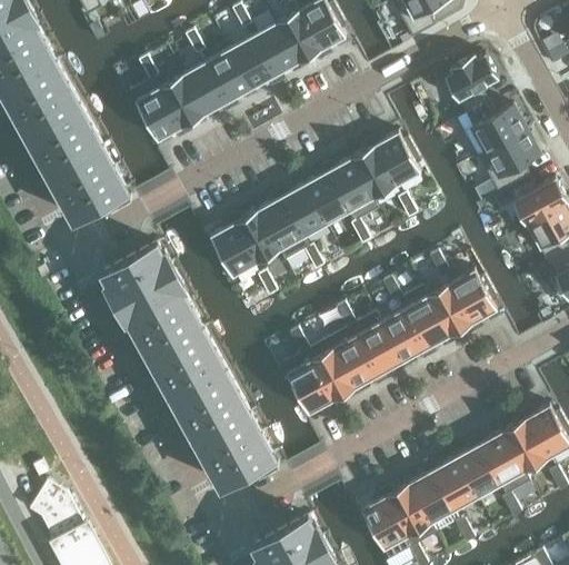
[(0,0),(0,39),(1,39),(11,58),(12,60),(23,79),(25,81),(35,100),(36,102),(47,121),(48,124),(58,142),(69,162),(50,174),(75,218),(127,189),(35,21),(37,20),(25,0),(0,0)]
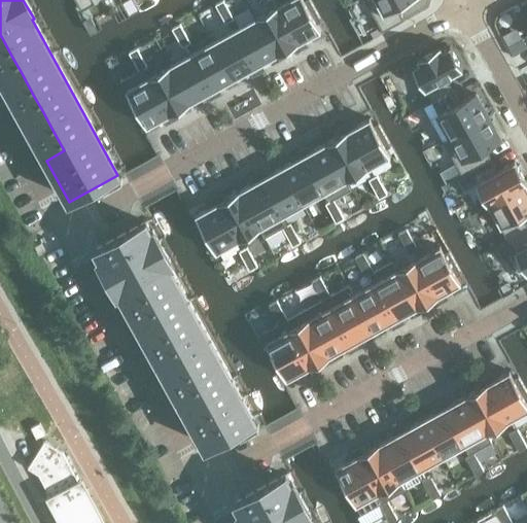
[(73,0),(81,13),(95,6),(92,0),(73,0)]
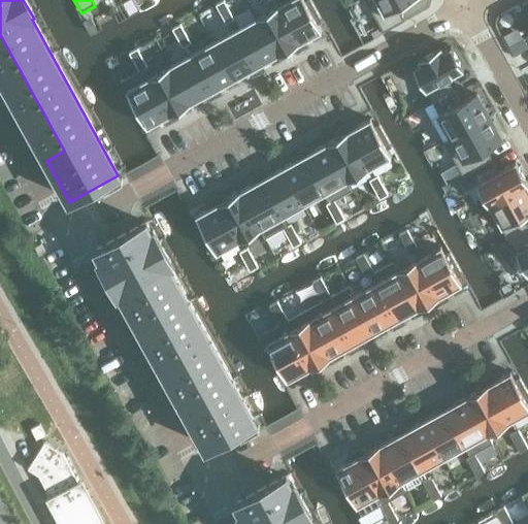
[(302,0),(271,0),(272,0),(277,8),(302,53),(308,48),(305,43),(322,34),(318,27),(322,25),(308,1),(304,3),(302,0)]
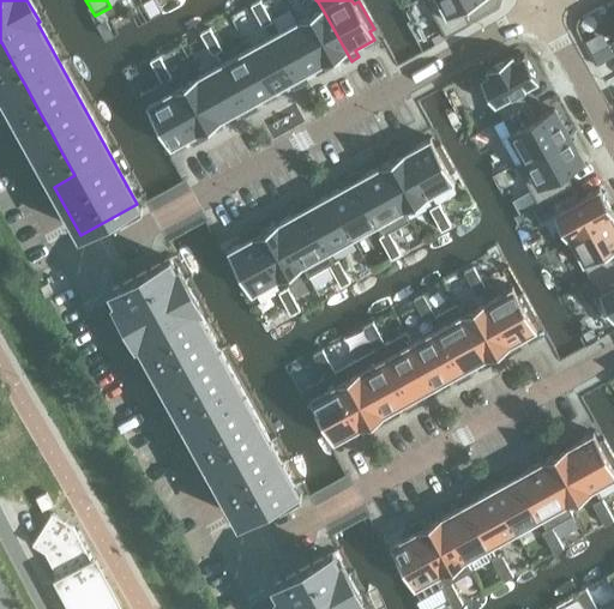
[(422,0),(445,41),(470,26),(462,12),(483,0),(422,0)]
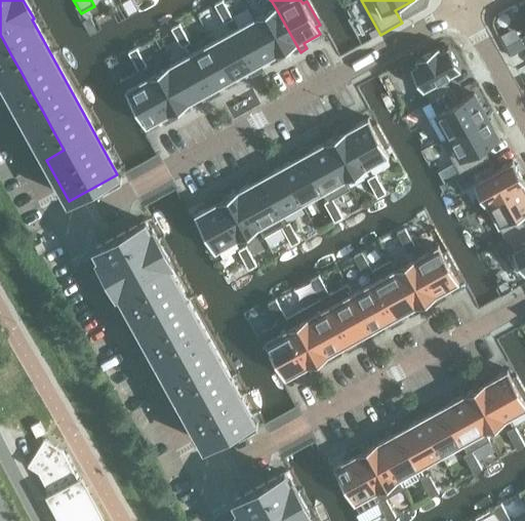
[(214,7),(219,16),(228,12),(223,3),(214,7)]
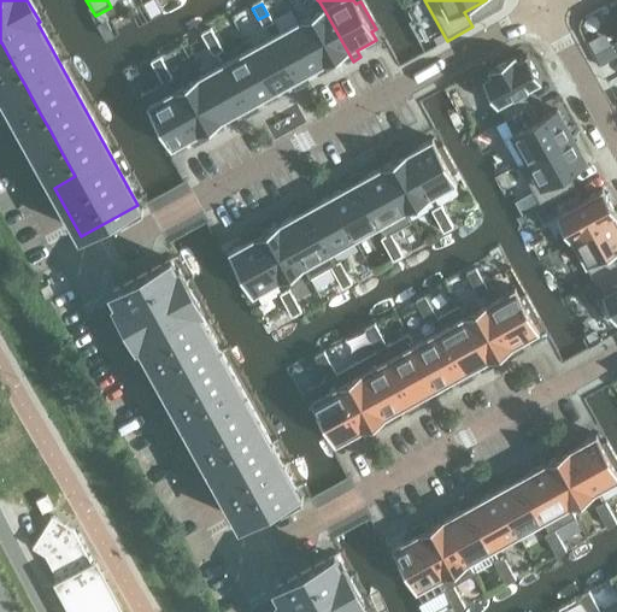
[(324,10),(299,24),(324,69),(341,58),(346,65),(353,62),(324,10)]
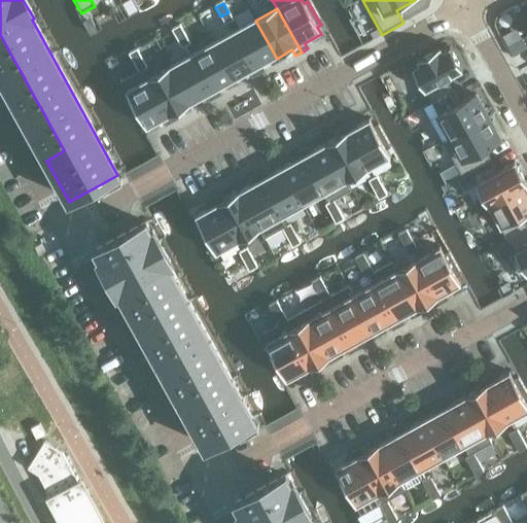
[(233,22),(229,12),(220,16),(225,26),(233,22)]
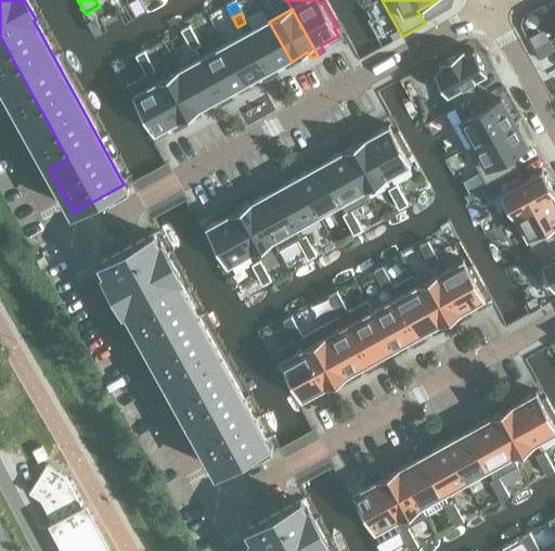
[(292,62),(269,22),(246,34),(269,74),(272,80),(279,77),(275,71),(292,62)]
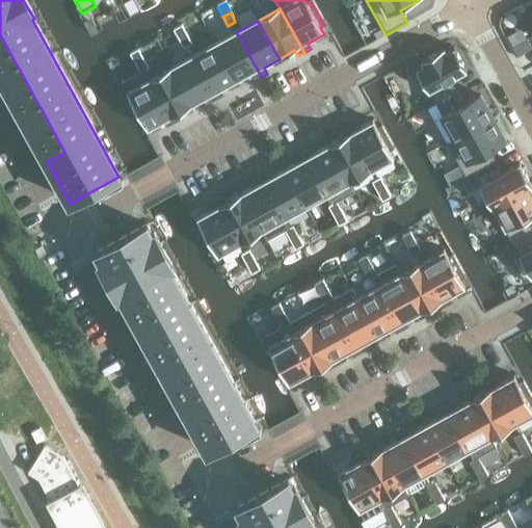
[(179,42),(187,36),(182,27),(174,32),(179,42)]
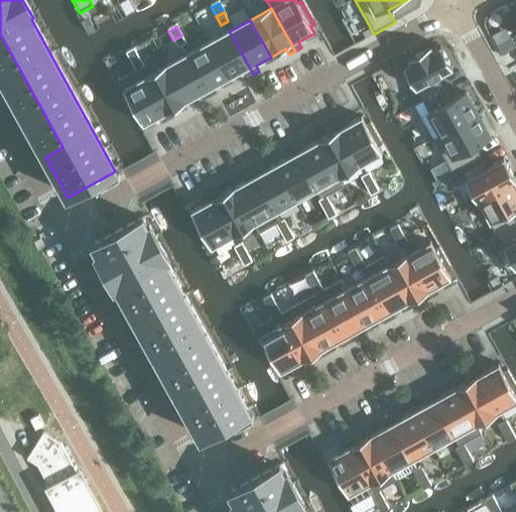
[(250,69),(229,31),(208,43),(229,81),(243,73),(247,79),(253,75),(250,69)]
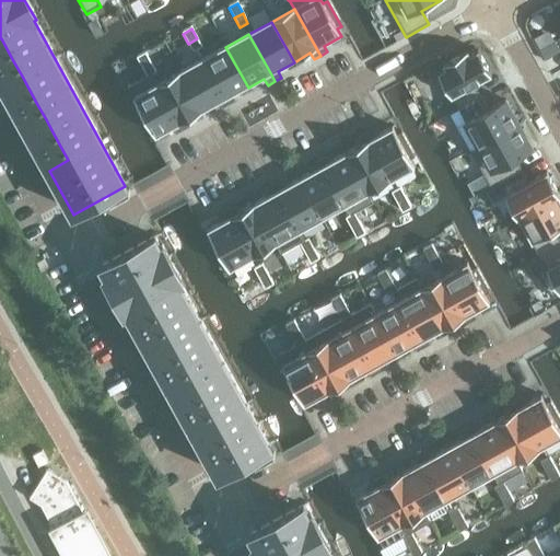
[(202,48),(197,38),(188,44),(194,54),(202,48)]
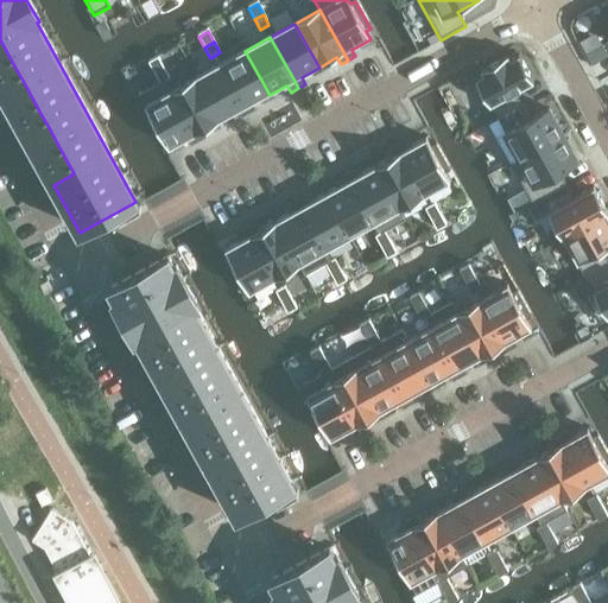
[(602,49),(586,57),(591,68),(607,58),(602,49)]
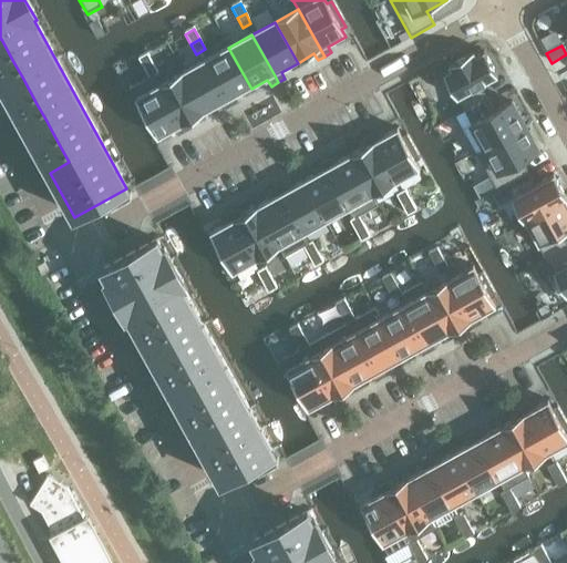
[(235,98),(251,89),(228,48),(205,61),(228,101),(232,108),(238,104),(235,98)]
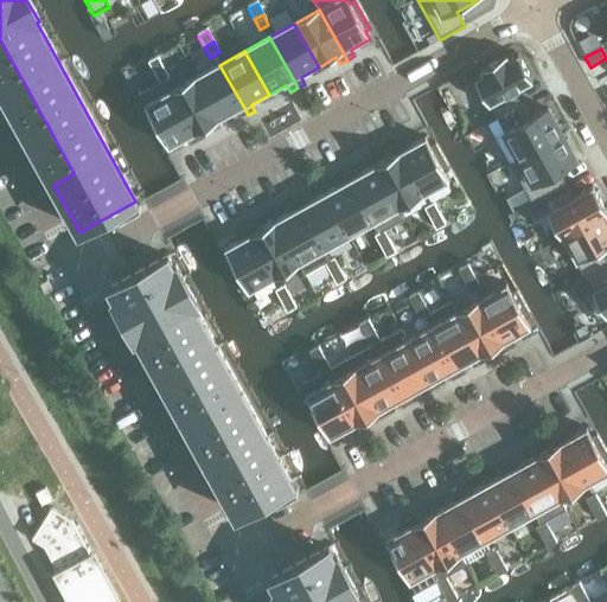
[(483,77),(474,82),(491,113),(497,122),(521,107),(513,94),(532,84),(518,57),(510,62),(508,57),(480,71),(483,77)]
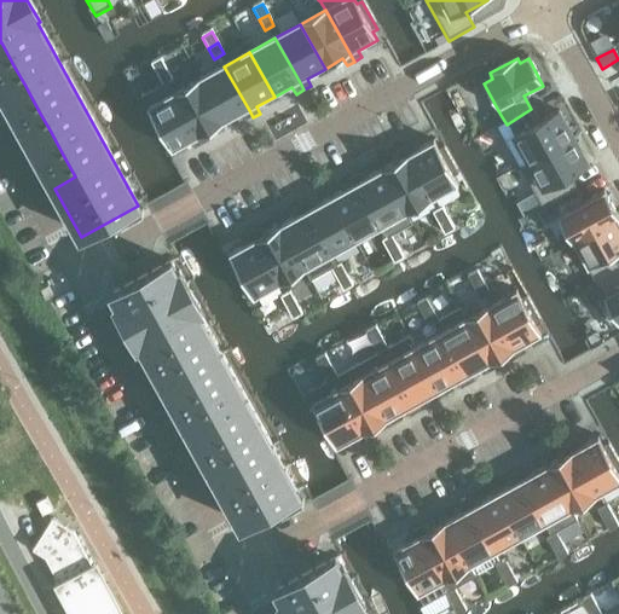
[(157,76),(167,71),(161,61),(151,65),(157,76)]
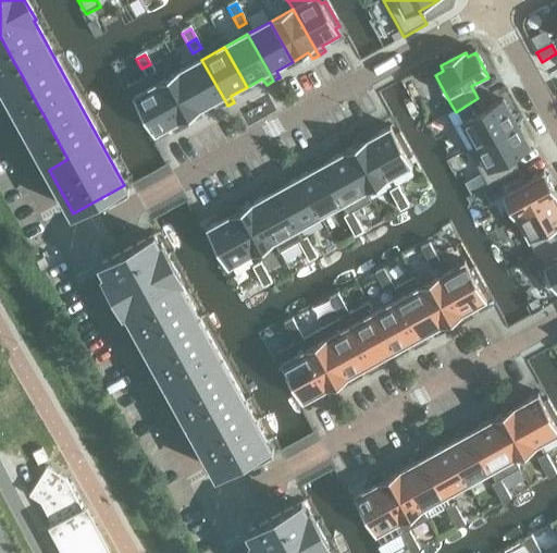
[(224,99),(201,60),(178,72),(201,112),(217,103),(221,110),(227,106),(224,99)]
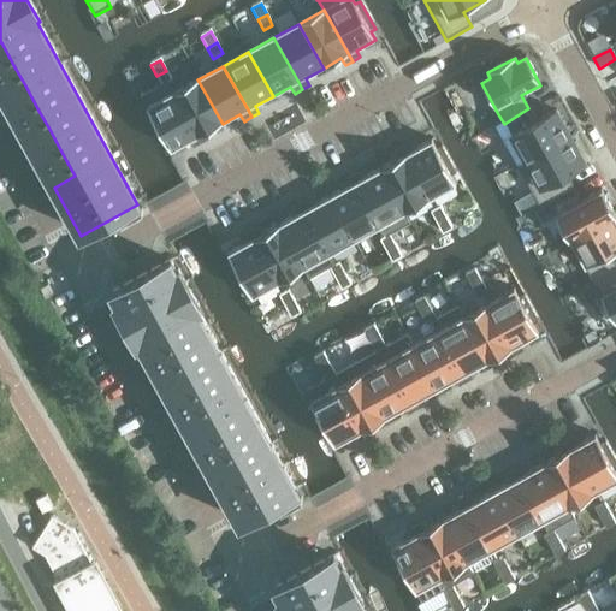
[(172,81),(166,71),(157,76),(163,85),(167,83),(169,83),(172,81)]
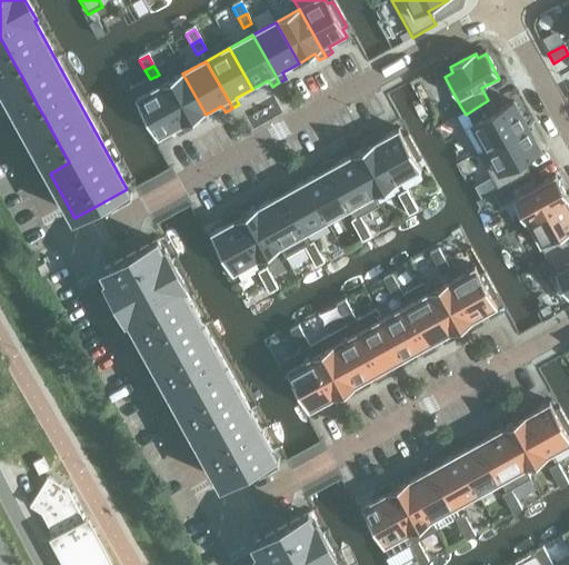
[(160,87),(159,87),(186,135),(192,130),(189,124),(206,115),(182,73),(160,87)]
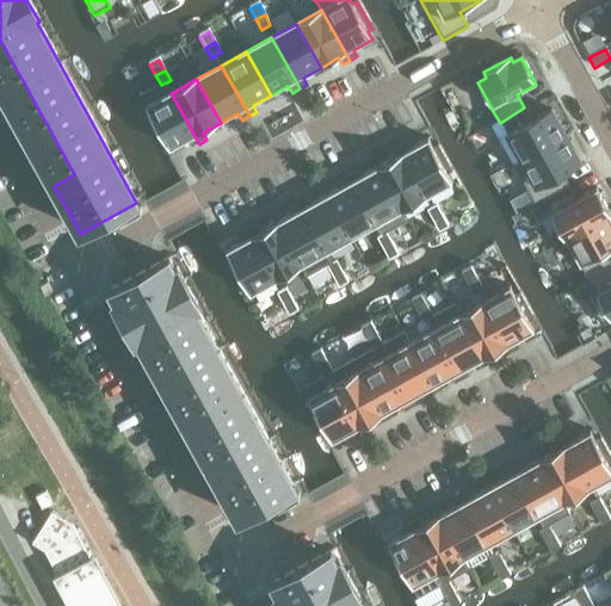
[(171,93),(172,93),(167,82),(166,82),(161,85),(140,97),(150,116),(144,119),(160,146),(165,143),(170,152),(187,141),(192,148),(199,144),(171,93)]
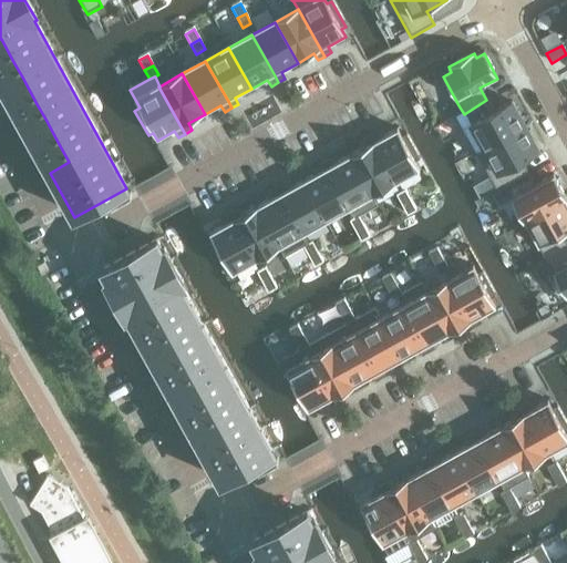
[(486,100),(464,114),(484,151),(476,155),(525,128),(512,103),(494,113),(486,100)]
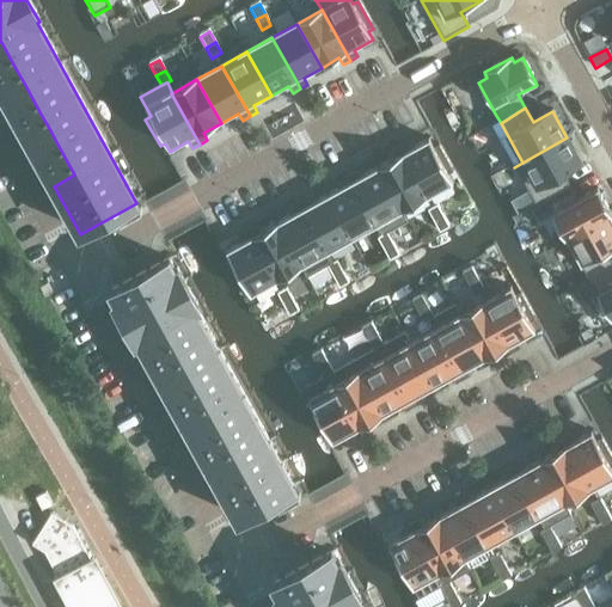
[(581,164),(567,138),(514,167),(528,194),(536,207),(570,188),(562,175),(581,164)]
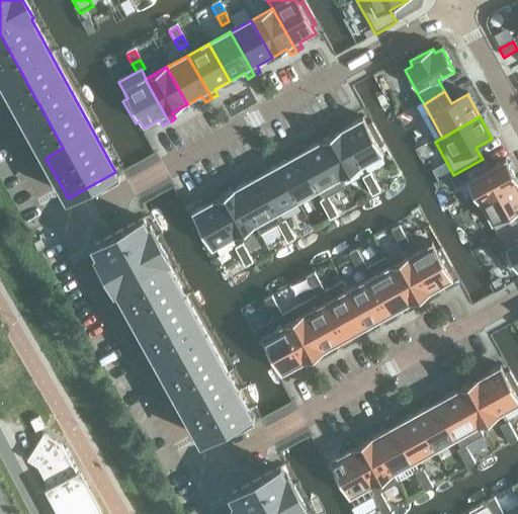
[(344,121),(337,125),(361,169),(383,157),(379,150),(383,147),(371,124),(366,126),(363,119),(347,127),(344,121)]
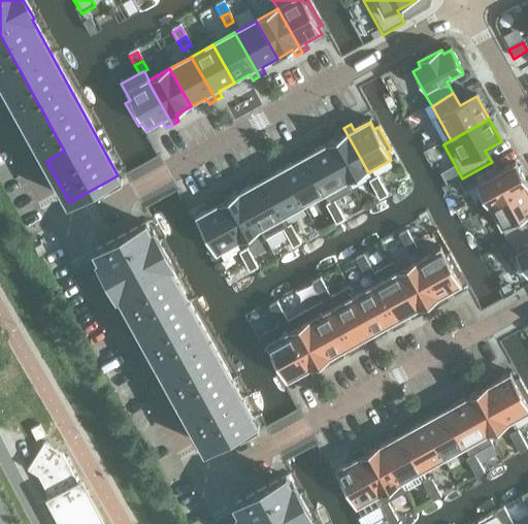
[(368,172),(343,128),(337,131),(340,137),(326,146),(347,184),(368,172)]
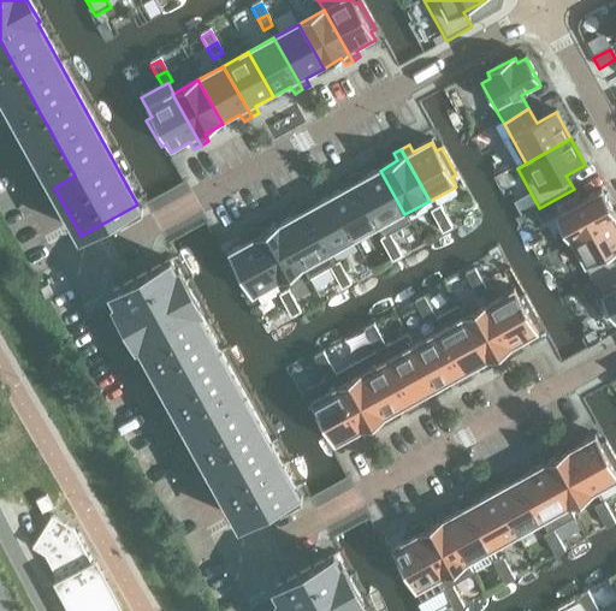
[(359,173),(351,177),(379,229),(385,239),(390,236),(410,225),(404,214),(380,171),(362,181),(359,173)]
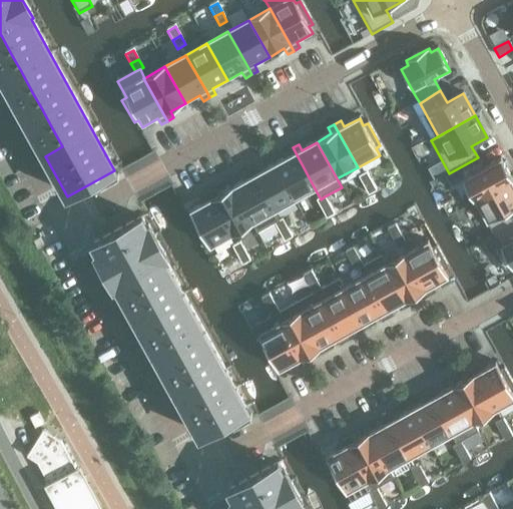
[(295,202),(316,190),(293,147),(286,151),(289,157),(275,165),(295,202)]
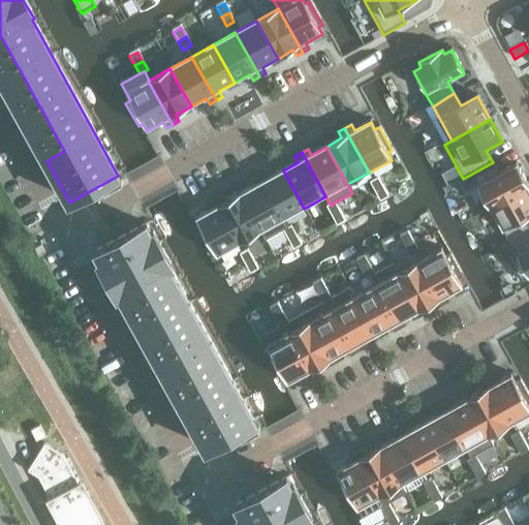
[(476,187),(489,210),(528,187),(516,165),(499,175),(493,162),(471,175),(477,186),(476,187)]
